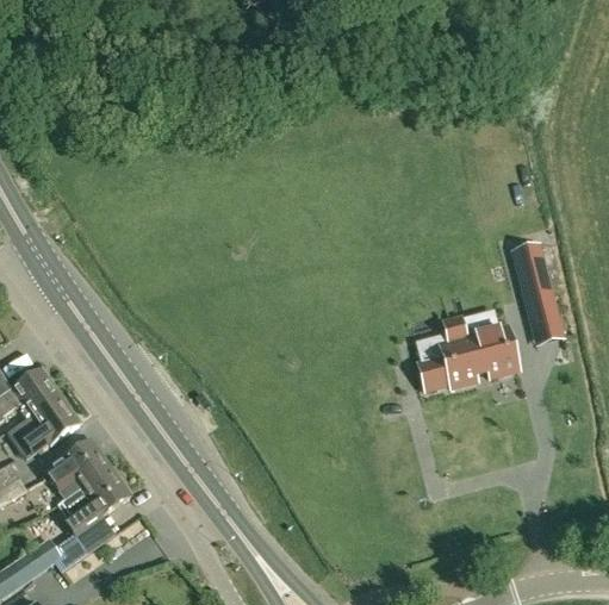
[(564,338),(539,244),(514,250),(539,345),(564,338)]
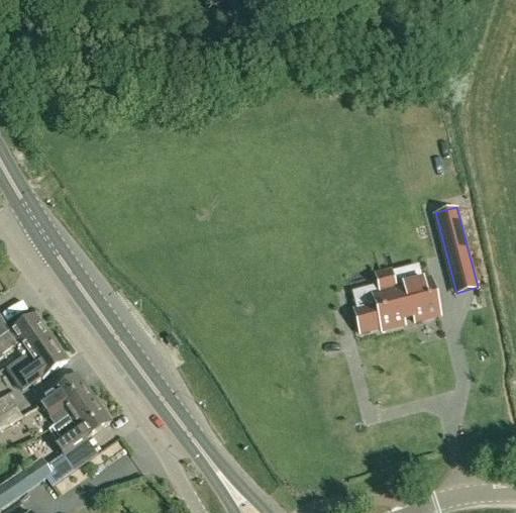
[(378,283),(352,289),(357,308),(354,309),(360,331),(381,325),(382,328),(406,322),(404,317),(413,315),(414,320),(440,313),(431,277),(396,286),(392,269),(376,274),(378,283)]
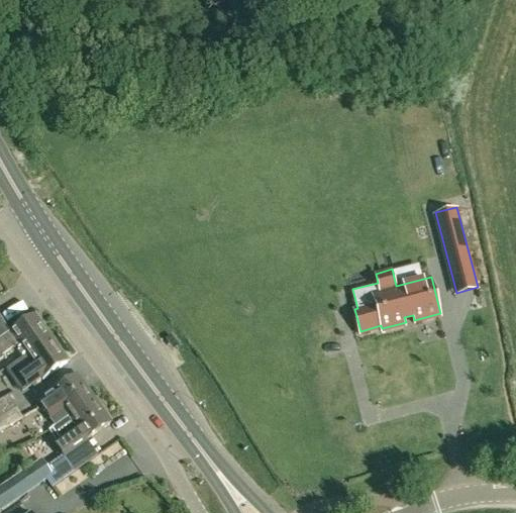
[(0,358),(5,355),(3,353),(19,342),(26,353),(50,336),(35,313),(11,330),(11,331),(0,337),(0,358)]
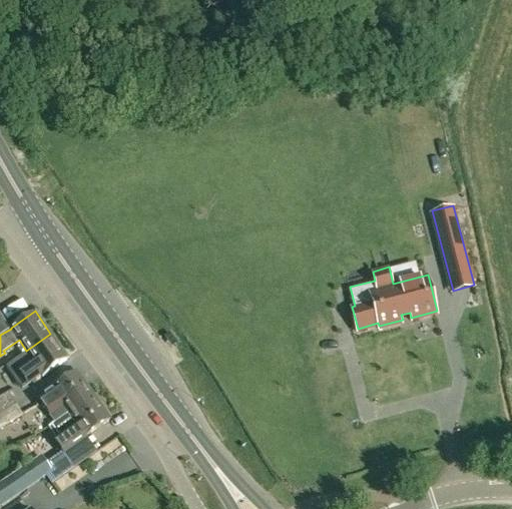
[(27,352),(13,362),(21,373),(16,376),(23,387),(42,374),(43,376),(68,359),(50,334),(26,351),(27,352)]
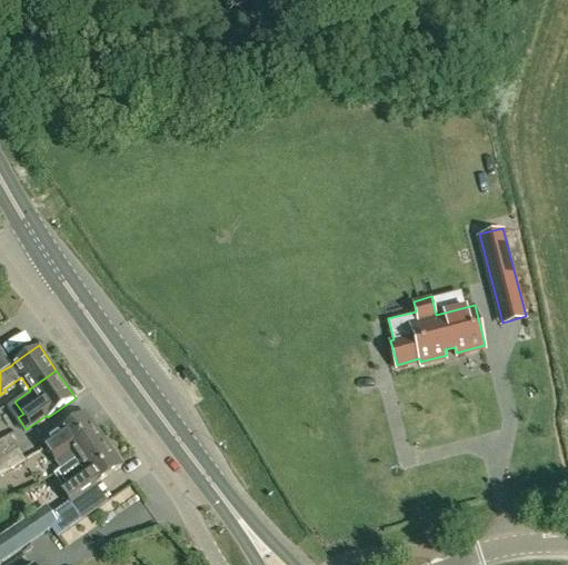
[(105,438),(92,420),(86,412),(45,442),(62,467),(105,438)]
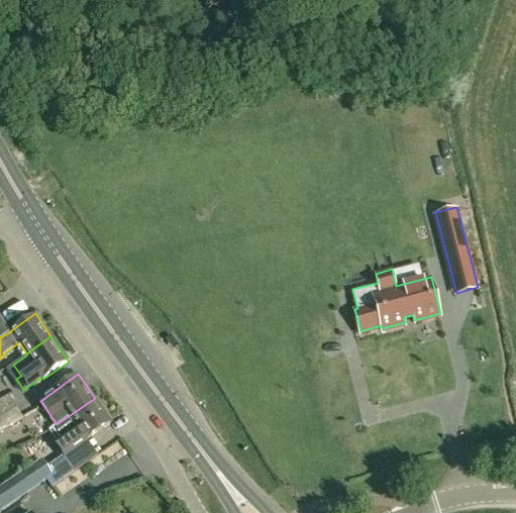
[(0,414),(17,405),(11,393),(0,398),(0,414)]
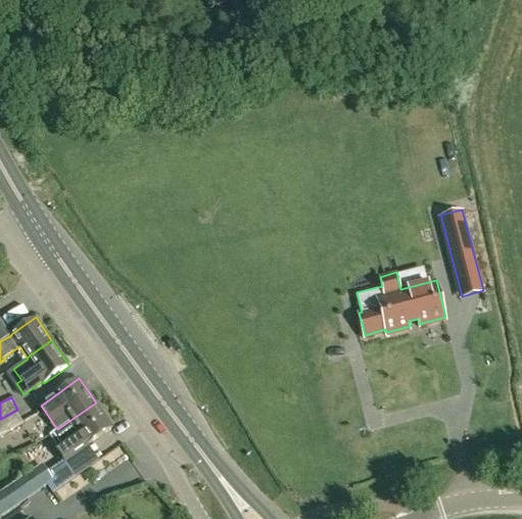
[(113,427),(96,403),(57,429),(53,431),(62,443),(57,446),(65,459),(88,443),(89,444),(113,427)]
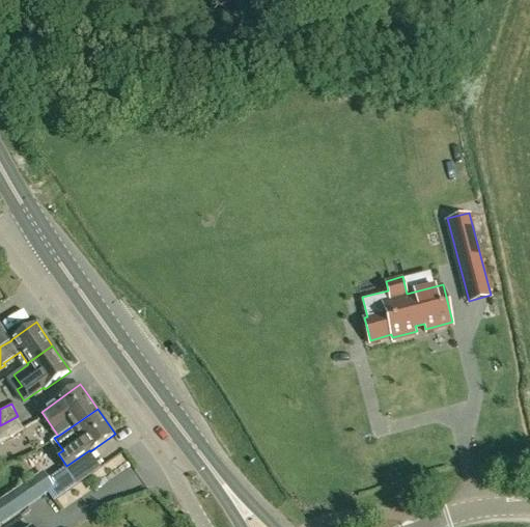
[(0,425),(0,440),(25,427),(18,416),(0,425)]
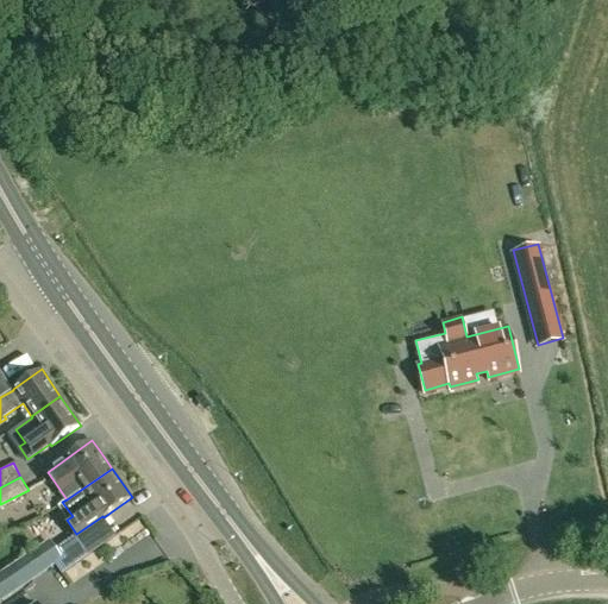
[(48,539),(0,572),(0,602),(62,559),(55,549),(48,539)]
